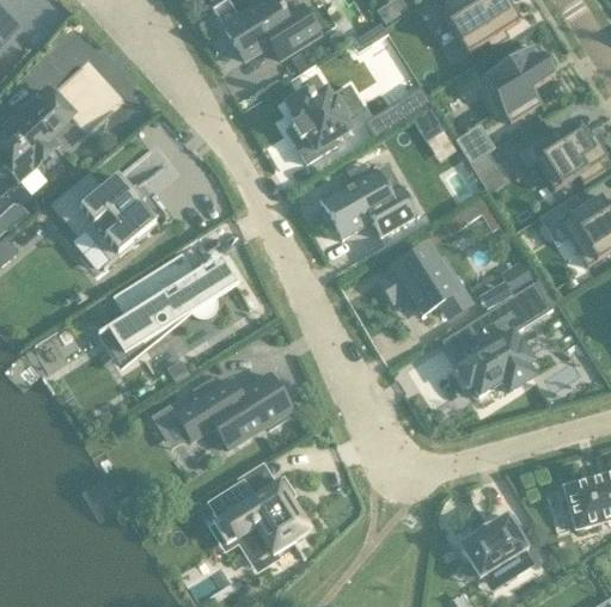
[(0,0),(0,49),(17,30),(1,17),(0,18),(0,0)]
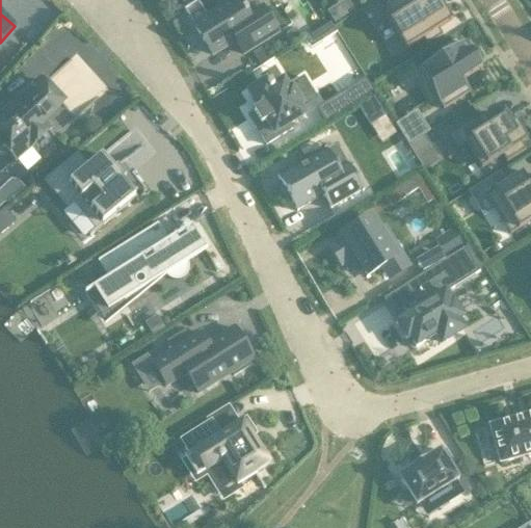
[(277,30),(263,6),(248,16),(245,11),(247,10),(245,6),(243,7),(239,0),(232,0),(231,1),(195,24),(213,51),(235,37),(244,51),(245,50),(244,49),(275,29),(276,30),(277,30)]
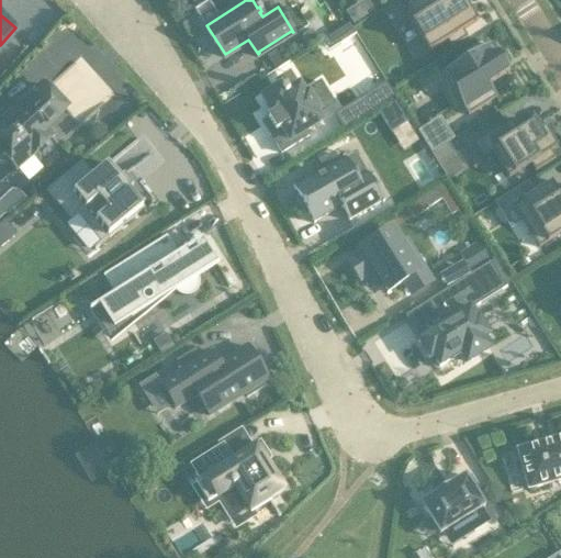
[(416,0),(404,8),(429,48),(447,37),(451,44),(468,34),(463,28),(479,18),(468,0),(464,0),(460,2),(459,0),(444,0),(440,2),(439,0),(416,0)]
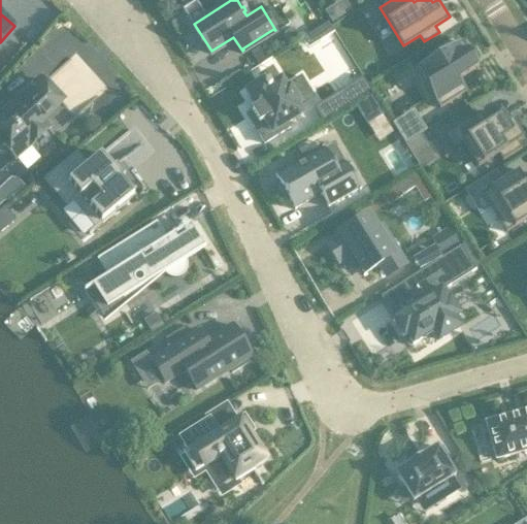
[(329,19),(302,35),(308,44),(335,28),(331,23),(329,19)]
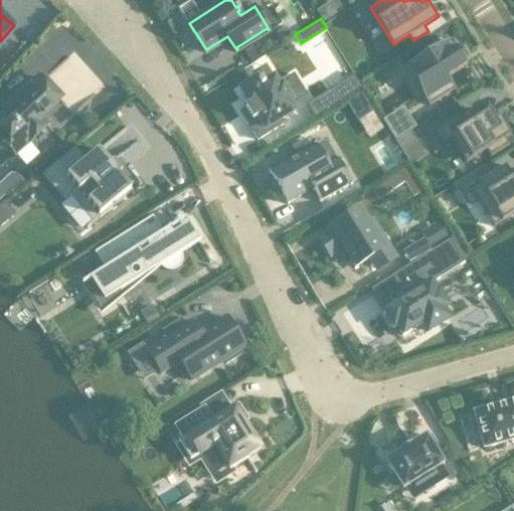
[(287,24),(278,29),(284,39),(293,33),(287,24)]
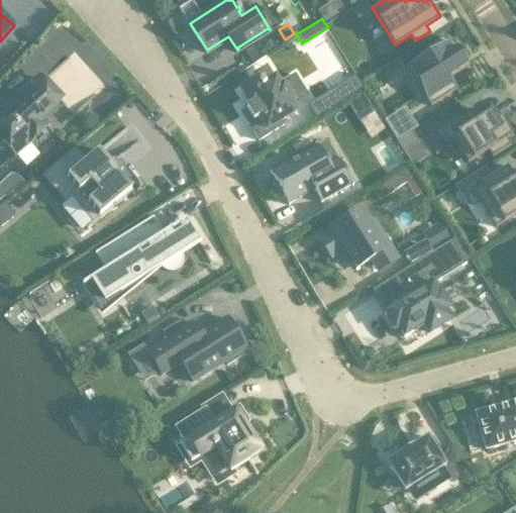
[(31,26),(24,33),(31,39),(38,32),(31,26)]
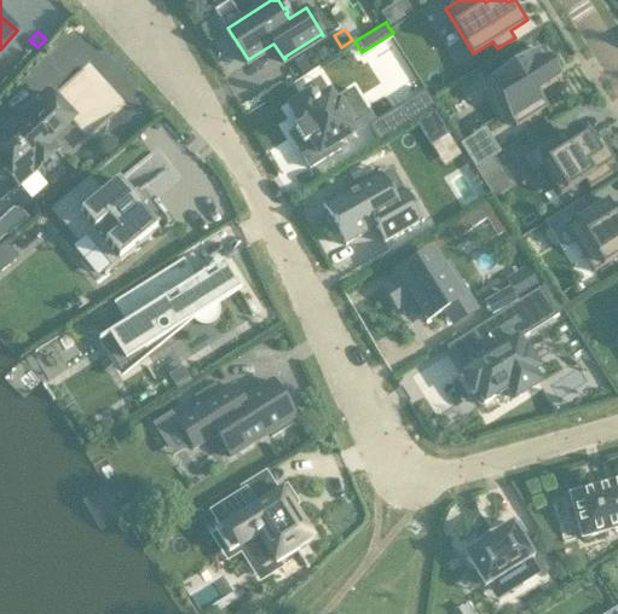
[(508,65),(489,79),(500,96),(517,123),(549,103),(539,88),(555,79),(560,76),(561,75),(560,73),(555,65),(542,45),(536,48),(531,41),(503,58),(508,65)]
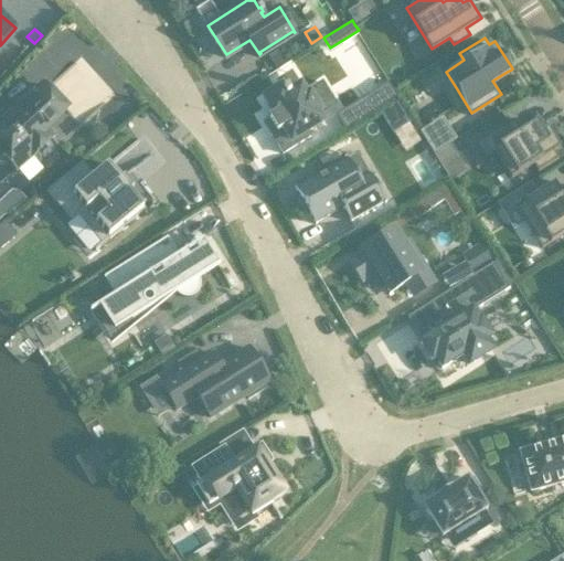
[(278,46),(269,52),(278,66),(288,61),(282,51),(278,46)]
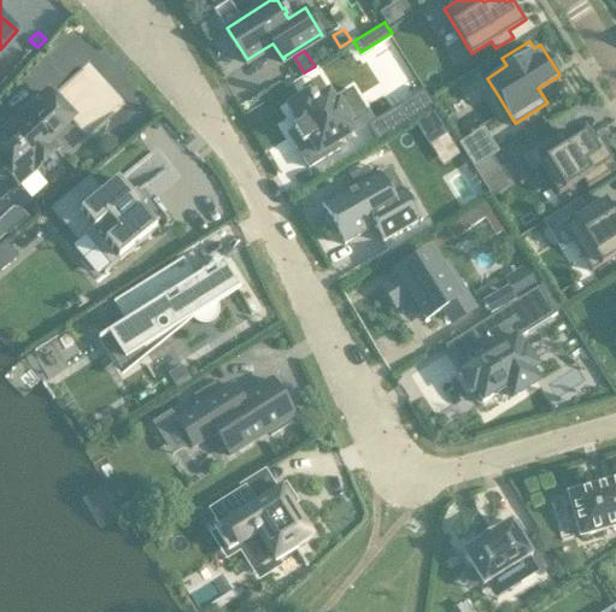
[(309,92),(289,104),(301,123),(294,127),(303,140),(297,143),(310,164),(340,146),(336,140),(353,130),(350,124),(369,111),(352,84),(333,98),(328,90),(314,100),(309,92)]
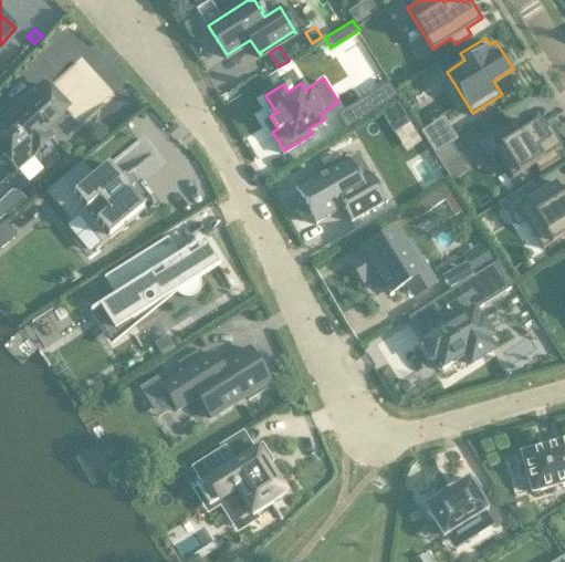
[(389,79),(336,113),(346,128),(399,95),(395,89),(389,79)]
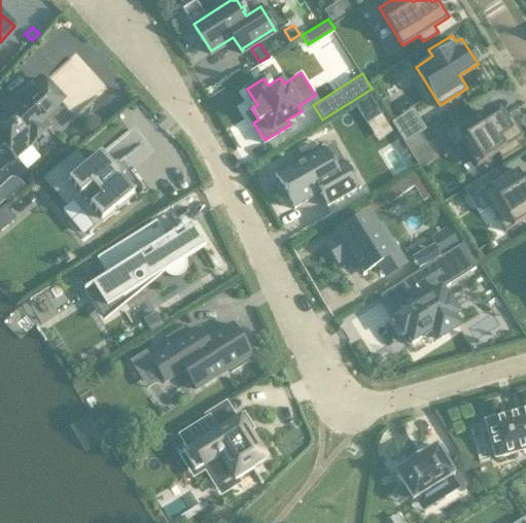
[(15,155),(49,126),(46,123),(66,105),(40,76),(0,112),(0,148),(3,149),(8,147),(9,148),(15,155)]
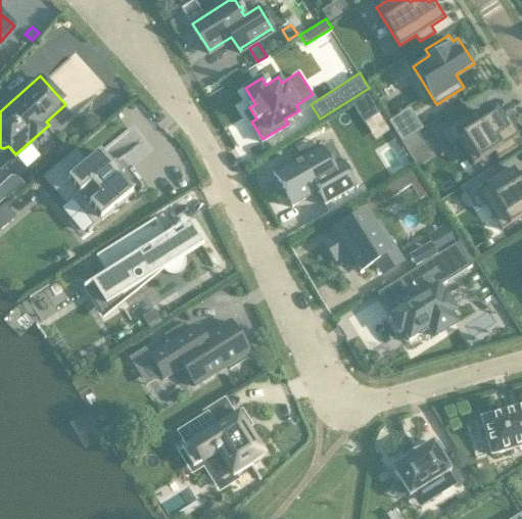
[(363,116),(377,107),(368,94),(354,102),(363,116)]
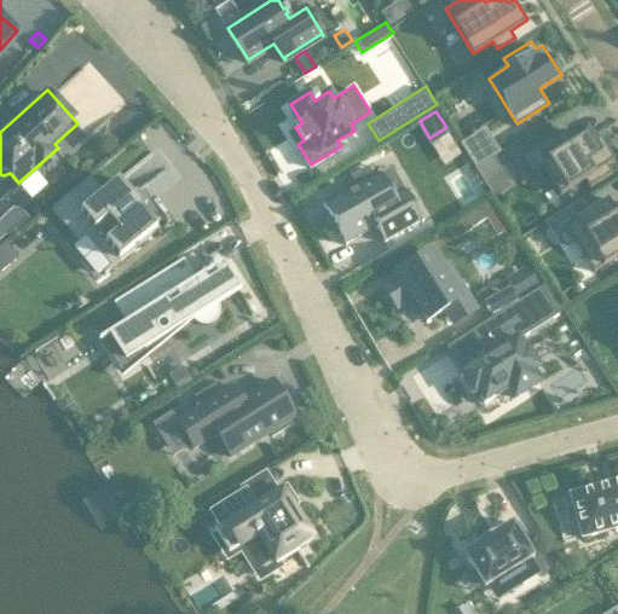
[(564,128),(523,154),(523,155),(533,172),(543,164),(554,181),(560,192),(585,178),(590,185),(613,171),(608,163),(614,158),(601,138),(596,131),(595,128),(593,129),(589,132),(573,143),(564,128)]
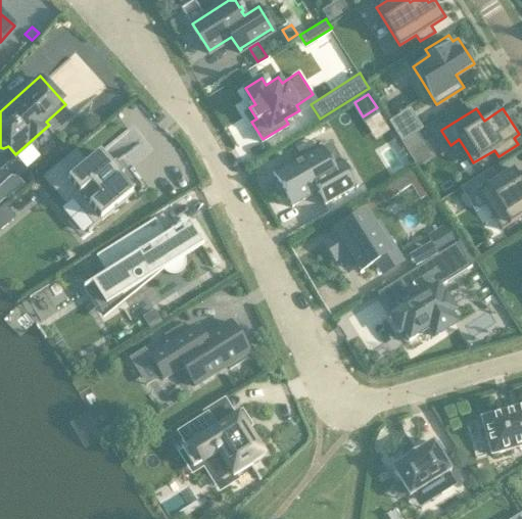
[(397,113),(389,120),(401,140),(424,127),(418,118),(406,126),(397,113)]
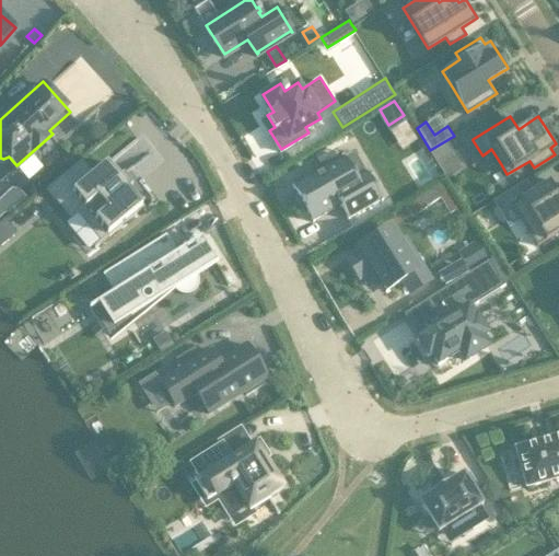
[(383,197),(367,169),(365,170),(367,171),(358,175),(346,154),(345,153),(344,154),(344,155),(341,157),(337,148),(319,158),(324,166),(294,183),(294,182),(293,183),(314,219),(315,219),(314,217),(340,203),(349,217),(350,217),(349,215),(382,197),(382,198),(383,197)]
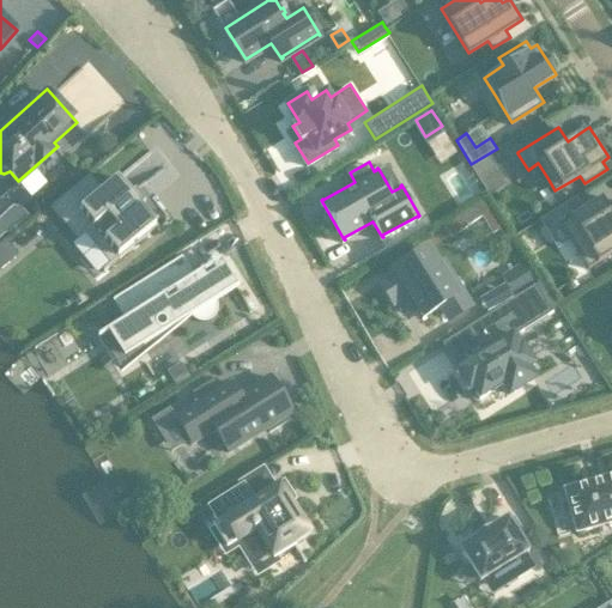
[(90,172),(52,204),(77,236),(85,230),(111,262),(158,225),(170,214),(155,196),(153,194),(152,195),(144,184),(141,182),(131,190),(120,177),(117,175),(102,188),(90,172)]
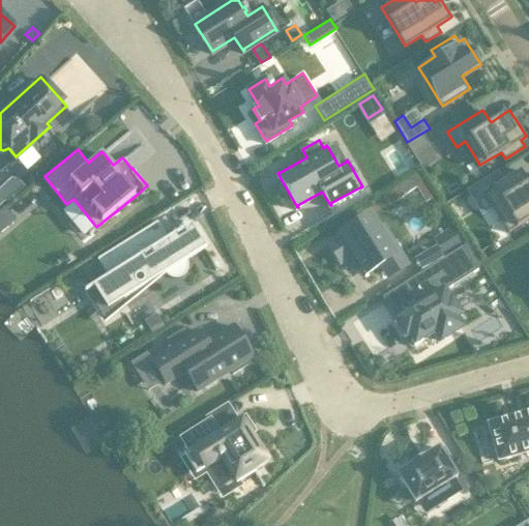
[(498,168),(478,181),(485,192),(505,179),(498,168)]
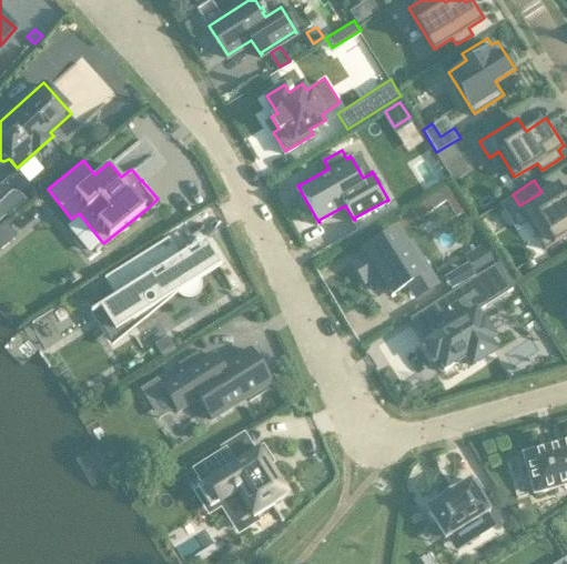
[(542,192),(519,205),(545,247),(566,233),(566,194),(557,181),(542,192)]
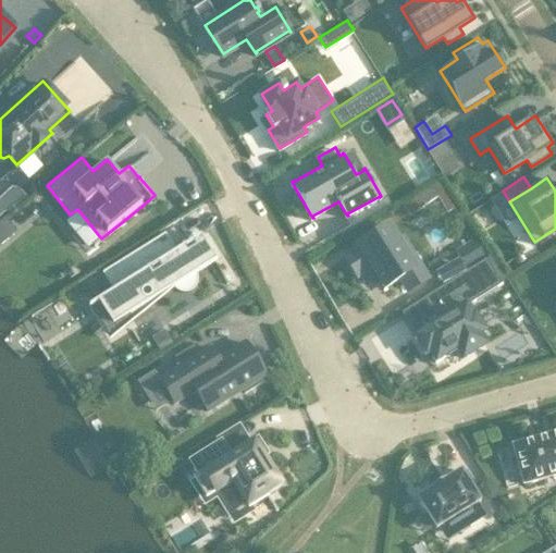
[(442,179),(405,203),(410,212),(439,194),(448,209),(458,204),(442,179)]
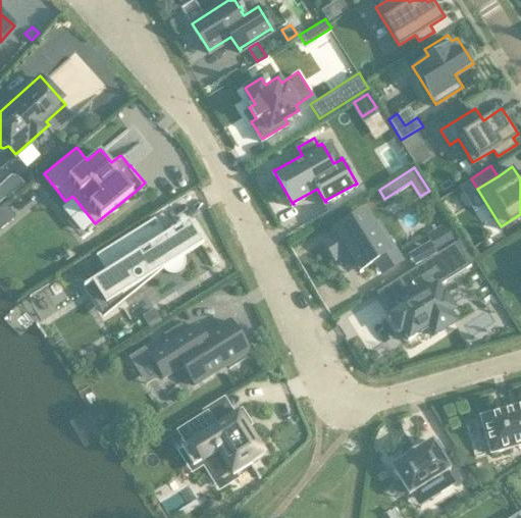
[(5,204),(0,208),(0,225),(13,215),(5,204)]
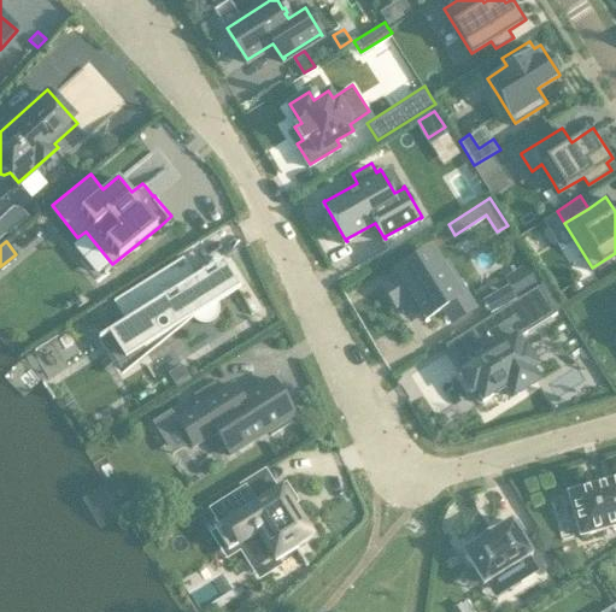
[(398,271),(399,272),(386,281),(399,302),(412,294),(424,312),(427,317),(441,307),(444,306),(452,318),(474,305),(464,289),(459,293),(440,262),(432,248),(397,270),(398,271)]
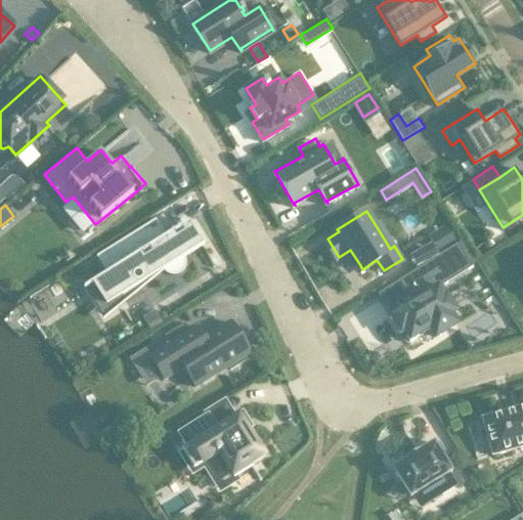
[(122,306),(165,267),(165,268),(166,268),(166,269),(167,269),(167,270),(168,270),(169,270),(170,270),(170,271),(171,271),(172,271),(173,271),(174,271),(175,271),(176,271),(177,270),(178,270),(179,270),(179,269),(180,269),(181,268),(182,267),(183,267),(183,266),(184,265),(184,264),(184,263),(185,263),(185,262),(185,261),(185,260),(185,259),(185,258),(185,257),(185,256),(185,255),(184,255),(204,243),(189,219),(167,233),(156,217),(97,254),(107,270),(93,279),(107,303),(116,298),(122,306)]
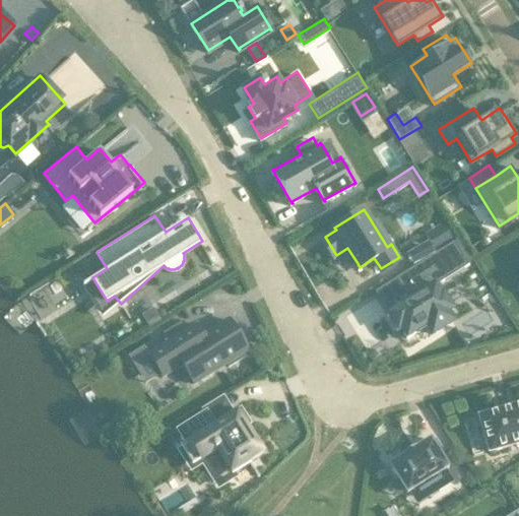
[(436,246),(454,235),(446,221),(428,234),(436,246)]
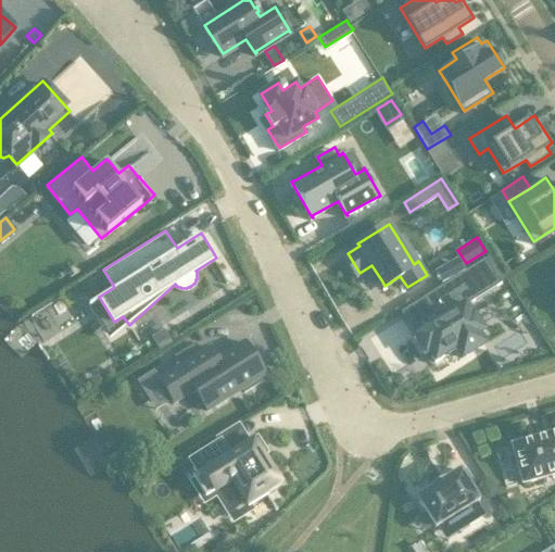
[(439,318),(414,334),(425,351),(429,349),(436,360),(441,369),(463,356),(486,341),(479,333),(484,328),(474,312),(472,313),(466,303),(502,280),(487,255),(425,295),(439,318)]
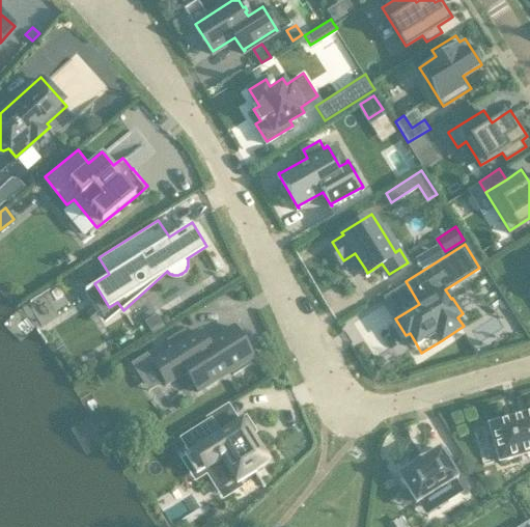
[(148,354),(133,364),(149,391),(166,381),(167,383),(187,370),(198,389),(232,368),(234,371),(250,362),(248,358),(254,355),(234,324),(208,340),(207,340),(201,330),(200,329),(191,334),(172,347),(152,359),(148,354)]
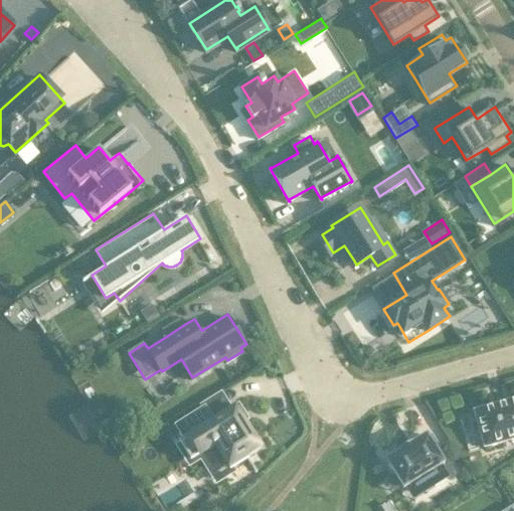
[(180,315),(162,327),(167,336),(185,324),(180,315)]
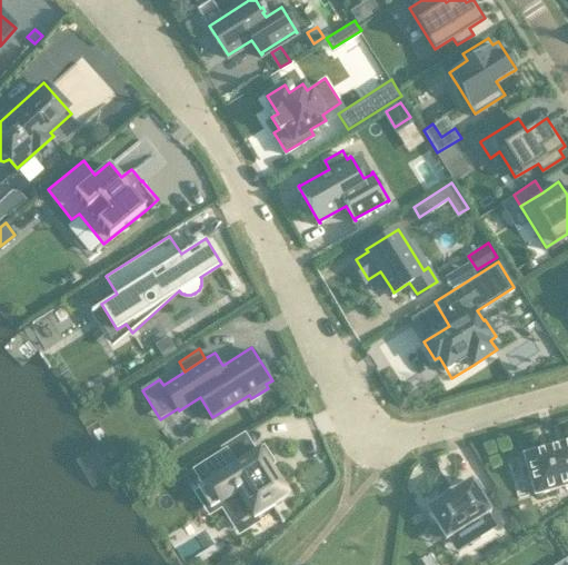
[(567,439),(524,453),(536,493),(567,483),(567,439)]
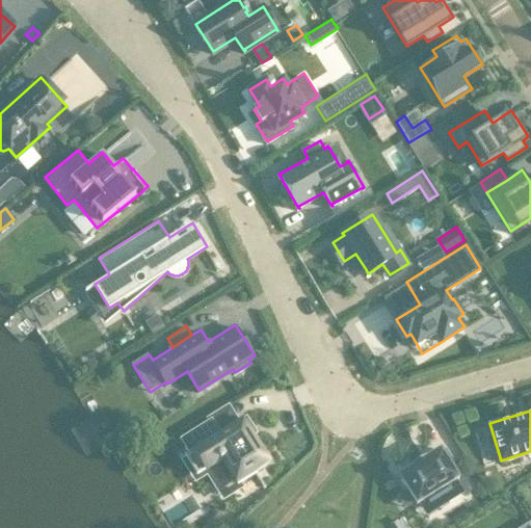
[(208,419),(181,437),(187,447),(189,450),(185,453),(186,455),(197,474),(210,466),(227,455),(241,479),(242,480),(256,472),(258,471),(256,469),(269,459),(243,418),(228,428),(227,426),(220,430),(212,417),(208,419)]
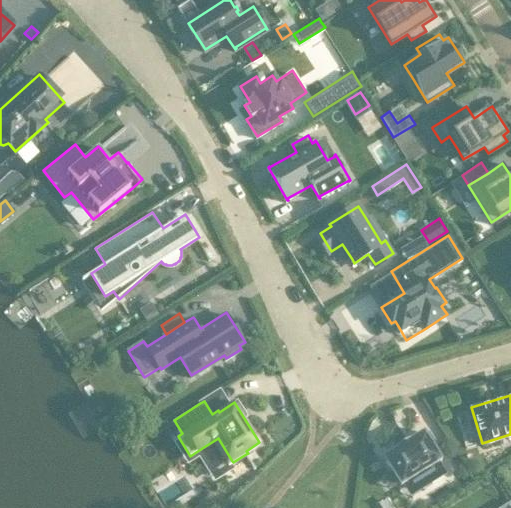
[(439,460),(442,458),(424,430),(383,456),(401,484),(425,469),(432,480),(446,472),(439,460)]
